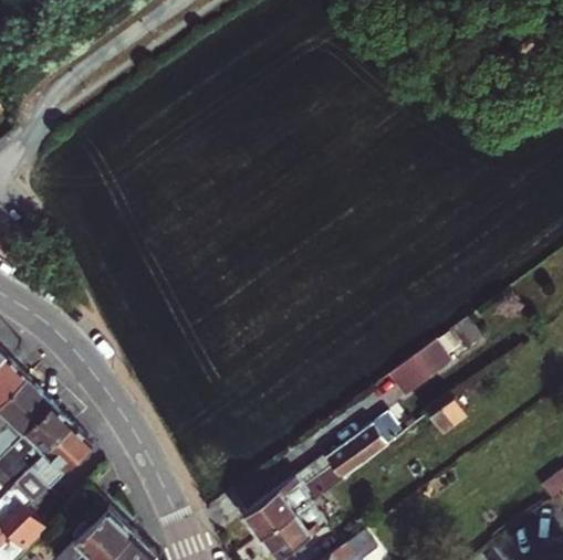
[(562,33),(562,0),(550,0),(487,39),(506,70),(562,33)]
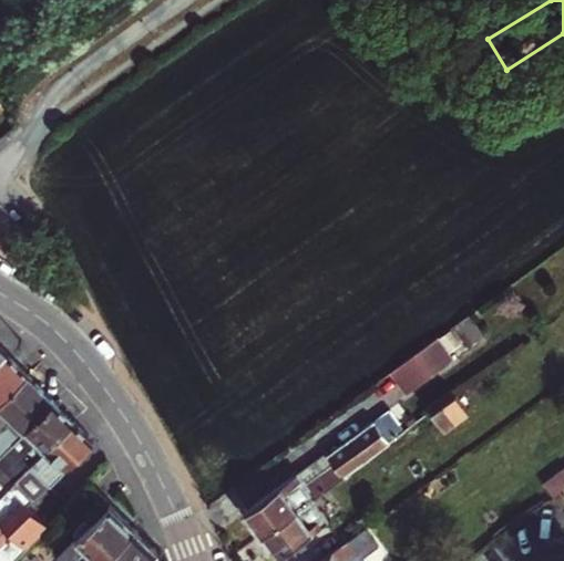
[(465,319),(457,325),(471,346),(480,340),(465,319)]
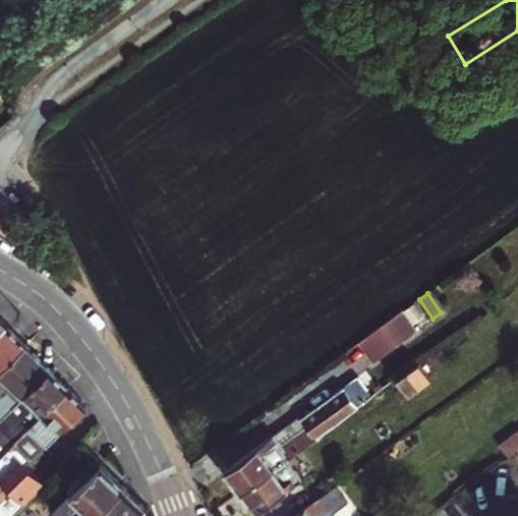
[(416,301),(375,332),(393,356),(434,327),(416,301)]
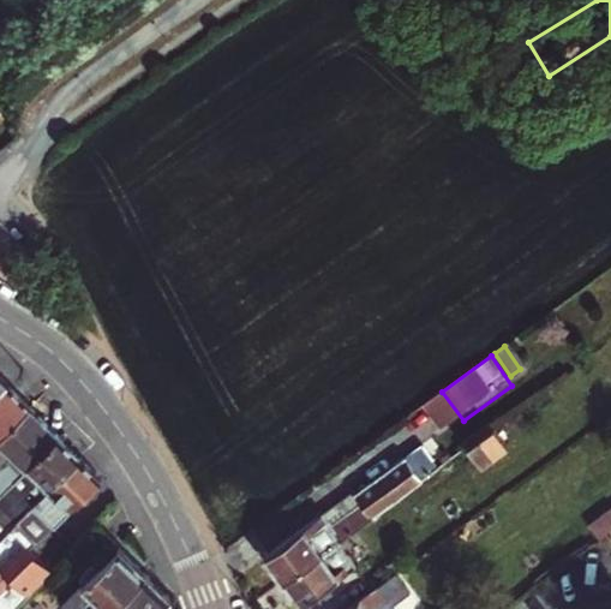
[(0,439),(28,412),(4,389),(0,393),(0,439)]
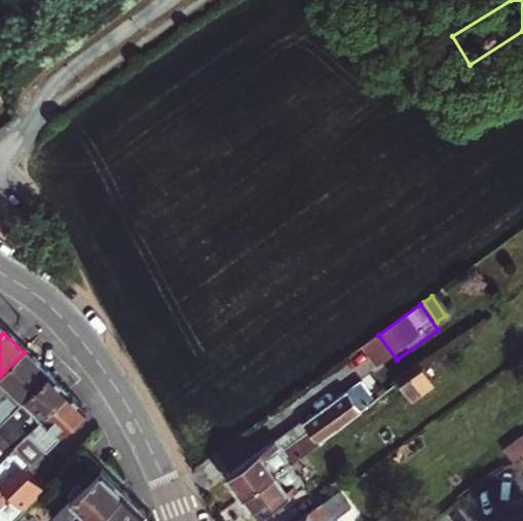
[(378,335),(362,347),(380,372),(397,360),(378,335)]
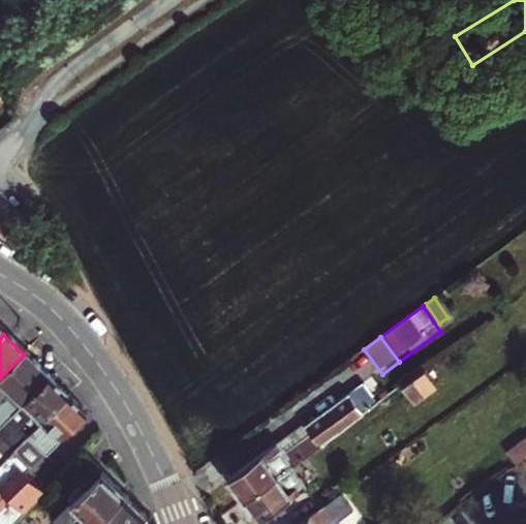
[(48,379),(24,355),(0,377),(0,400),(6,394),(21,407),(48,379)]
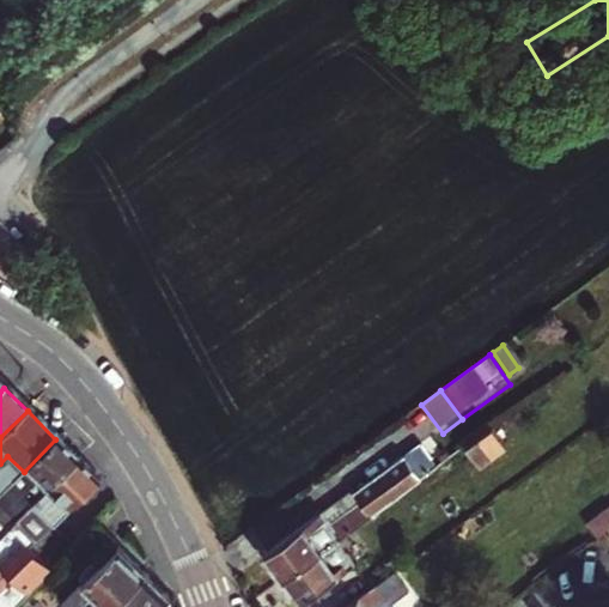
[(489,430),(463,448),(477,468),(504,449),(489,430)]
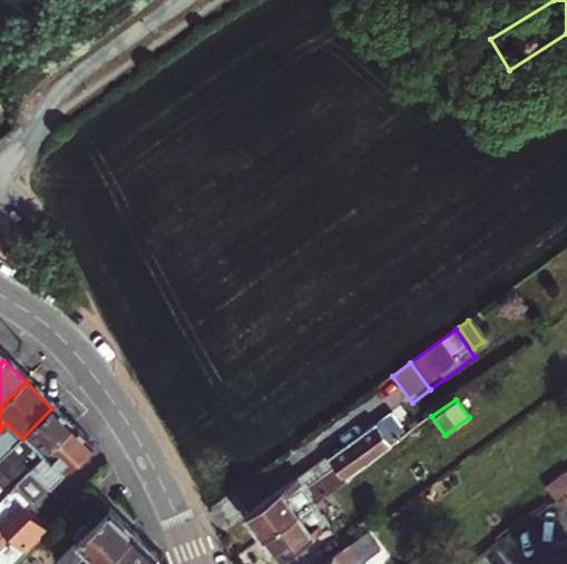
[(333,468),(342,482),(389,447),(416,427),(400,407),(374,427),(328,462),(333,468)]
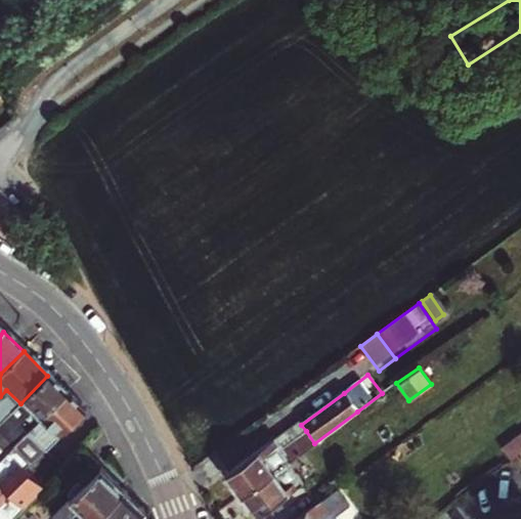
[(47,376),(20,403),(0,423),(0,461),(11,450),(26,435),(67,395),(47,376)]
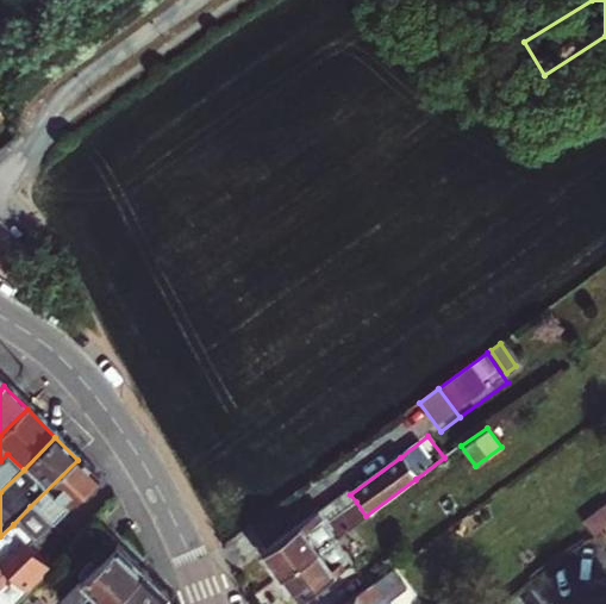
[(87,469),(77,460),(30,506),(50,525),(97,479),(87,469)]
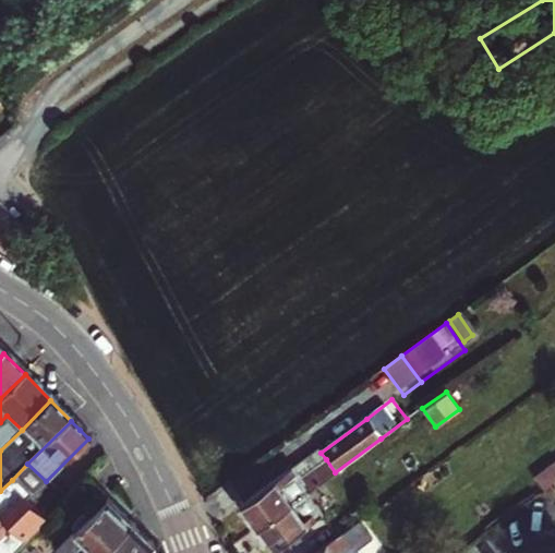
[(239,507),(255,530),(304,494),(321,482),(335,472),(326,459),(321,453),(317,449),(293,468),(239,507)]
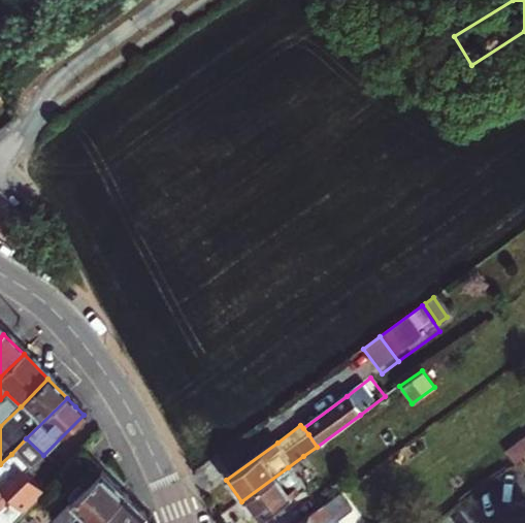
[(43,455),(26,438),(11,454),(28,470),(43,455)]
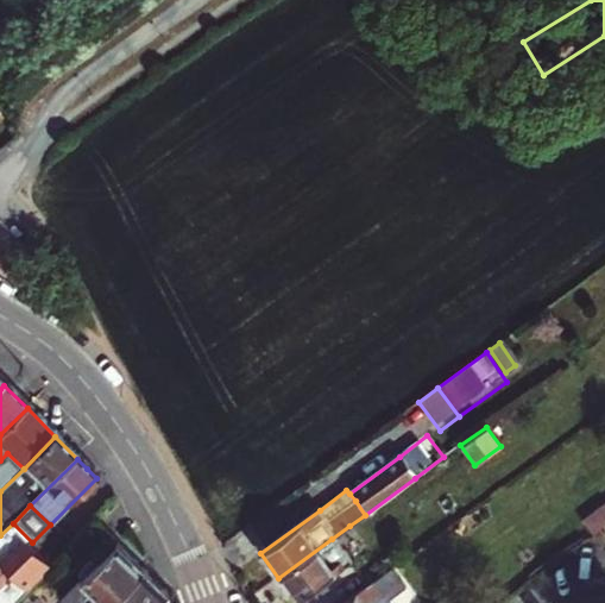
[(19,602),(50,572),(26,548),(32,542),(13,523),(0,535),(0,602),(19,602)]
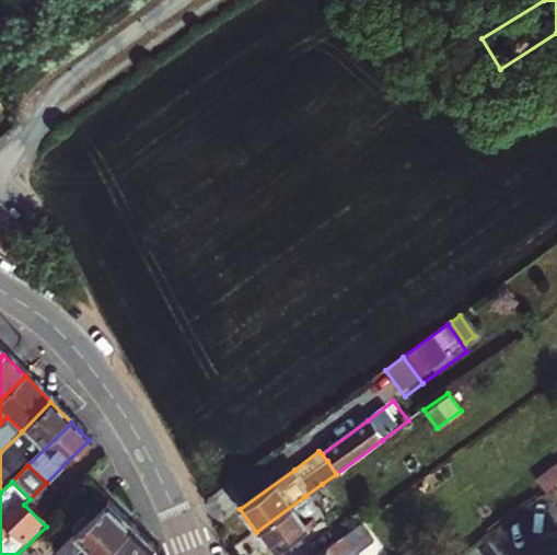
[(305,496),(322,519),(338,507),(322,484),(305,496)]
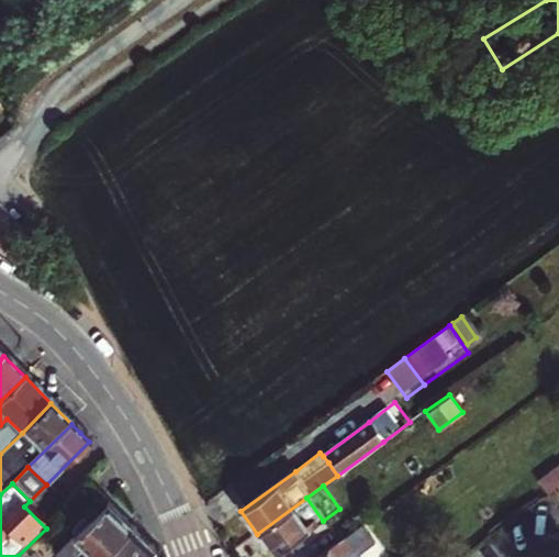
[(306,498),(257,534),(274,556),(276,556),(323,521),(306,498)]
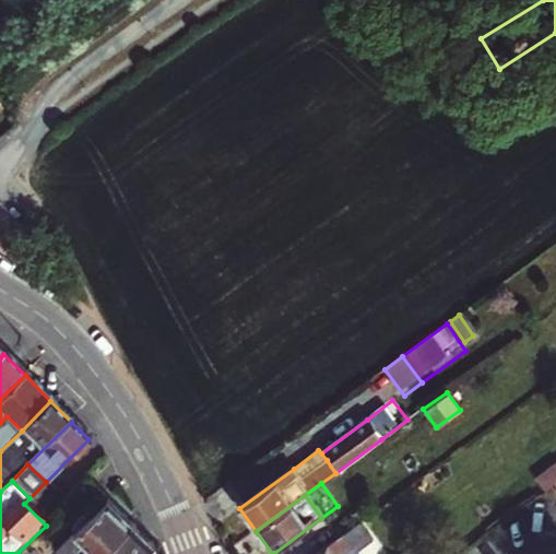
[(102,553),(129,528),(105,504),(86,521),(82,516),(69,530),(73,535),(56,553),(102,553)]
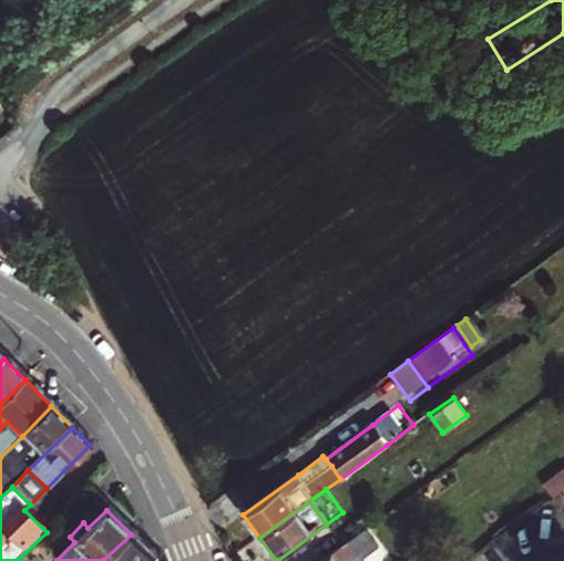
[(150,560),(153,557),(131,534),(103,560),(150,560)]
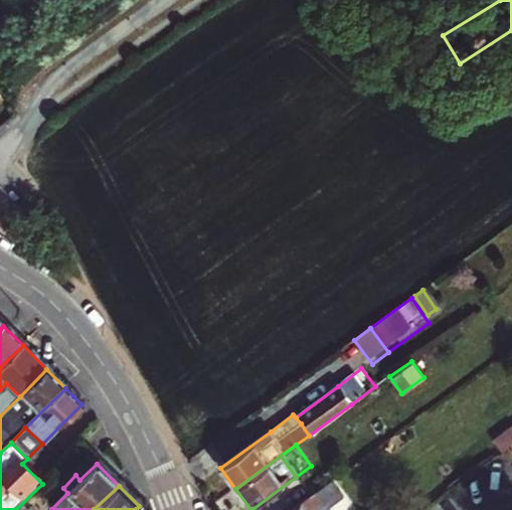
[(323,509),(312,495),(291,509),(323,509)]
